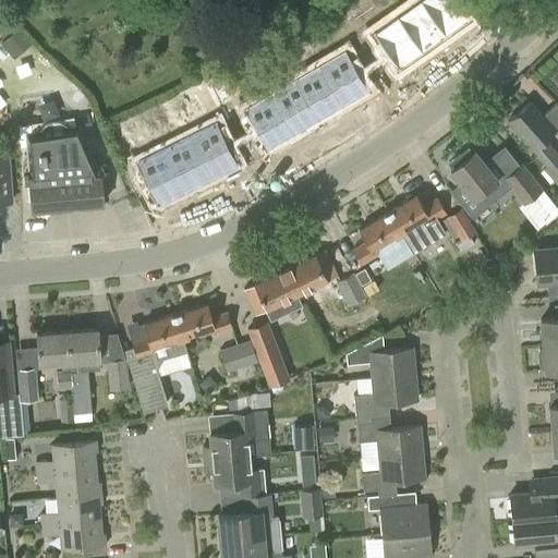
[(415,0),(392,16),(420,56),(443,39),(415,0)]
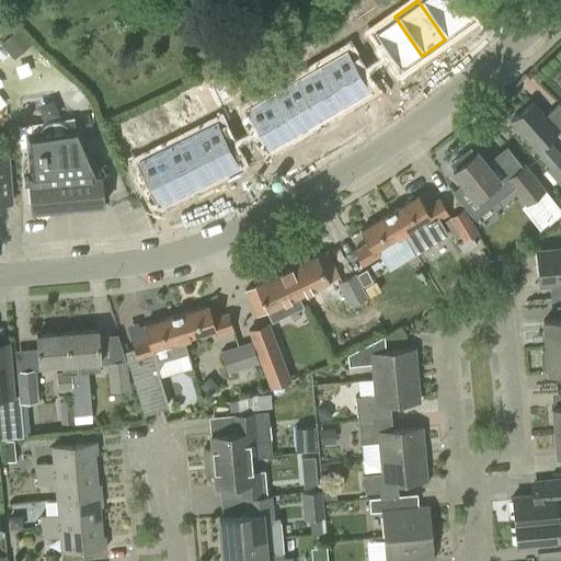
[(454,0),(418,0),(445,39),(469,22),(454,0)]
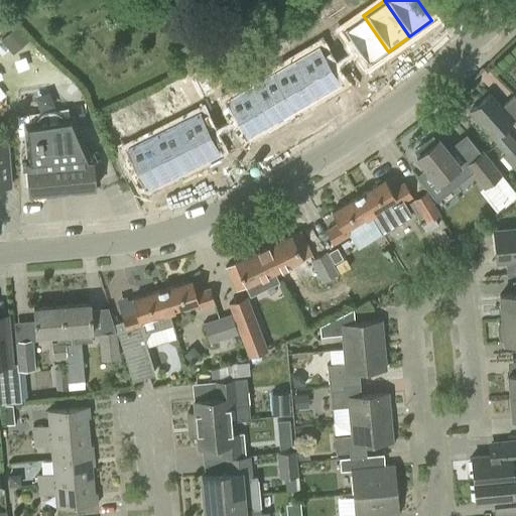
[(363,15),(341,31),(366,67),(388,51),(363,15)]
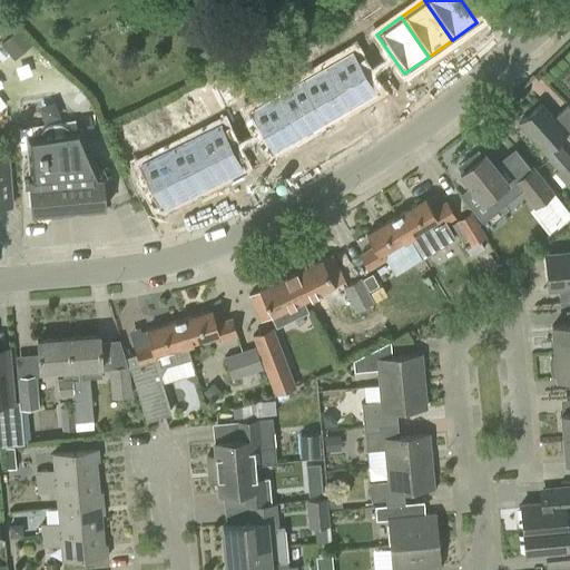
[(13,59),(31,45),(18,29),(1,43),(13,59)]
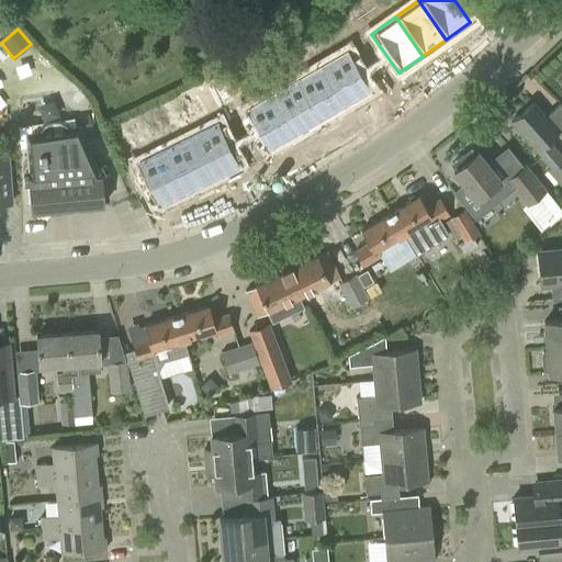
[(344,52),(318,67),(343,108),(368,93),(344,52)]
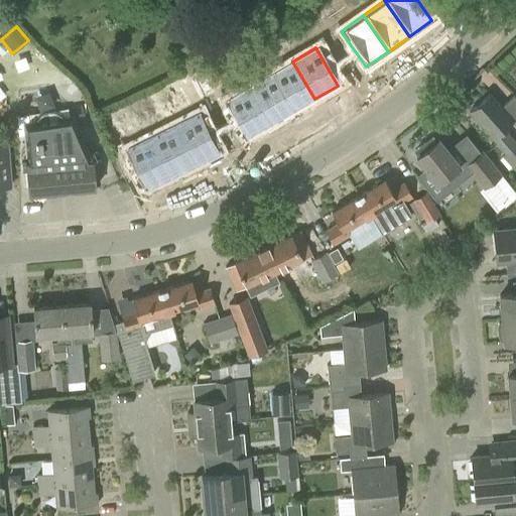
[(292,61),(270,75),(291,112),(314,99),(292,61)]
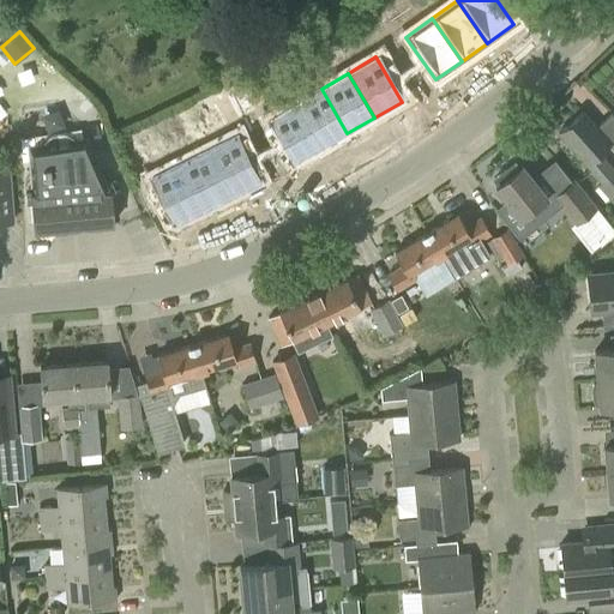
[(246,78),(232,83),(241,114),(256,110),(246,78)]
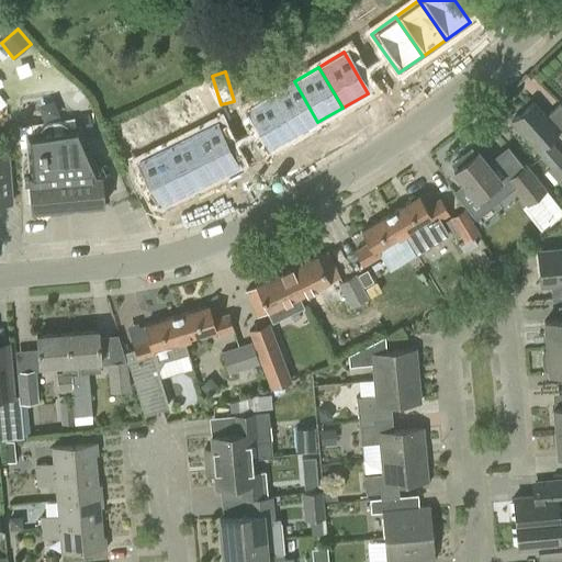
[(294,81),(269,96),(293,136),(317,122),(294,81)]
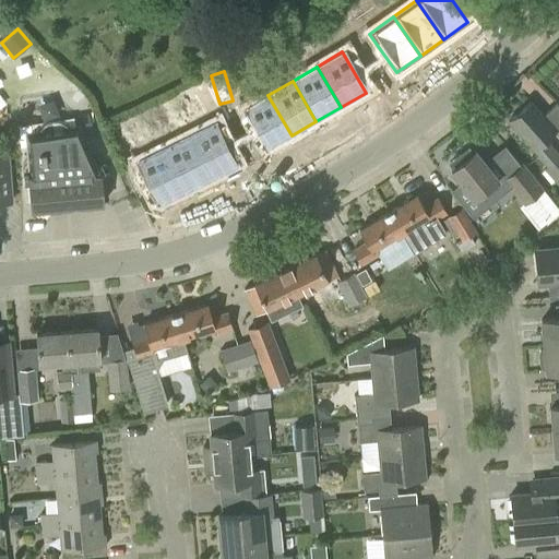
[(268,95),(242,109),(266,151),(292,135),(268,95)]
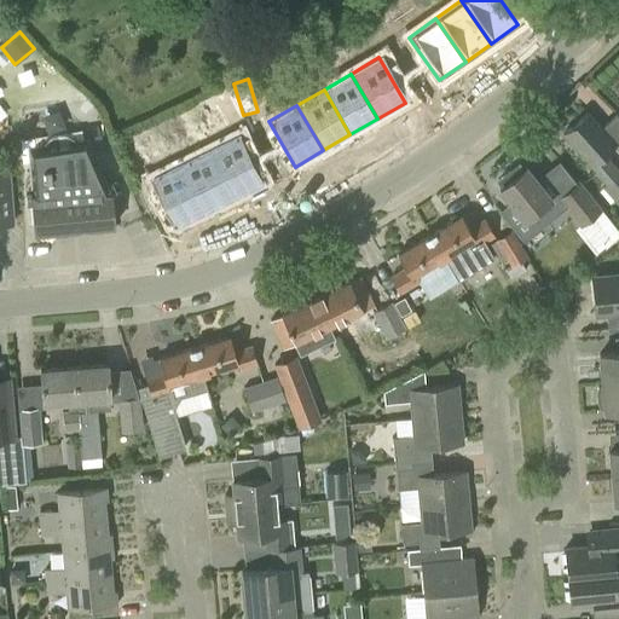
[(617,204),(618,202),(618,172),(602,154),(615,143),(588,111),(562,134),(608,185),(603,189),(617,204)]
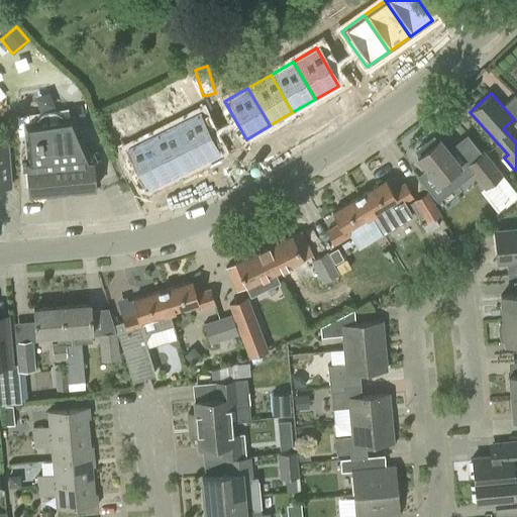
[(46,192),(46,197),(57,196),(56,191),(71,190),(95,188),(94,185),(100,183),(93,165),(92,162),(91,162),(76,125),(72,115),(22,121),(26,163),(21,163),(22,168),(27,168),(29,194),(46,192)]
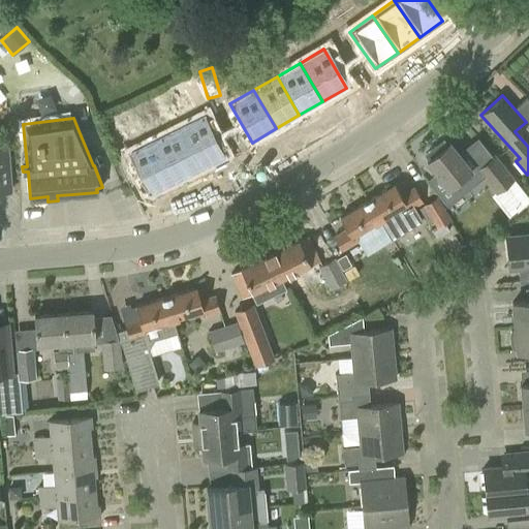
[(194,121),(169,133),(190,174),(215,161),(194,121)]
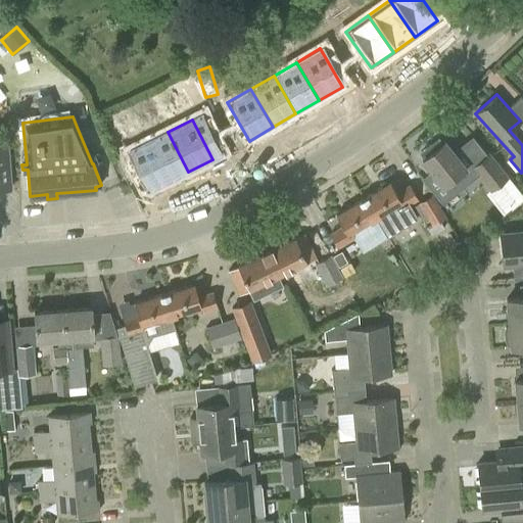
[(0,189),(11,188),(10,176),(8,159),(6,139),(4,139),(2,126),(0,126),(0,189)]
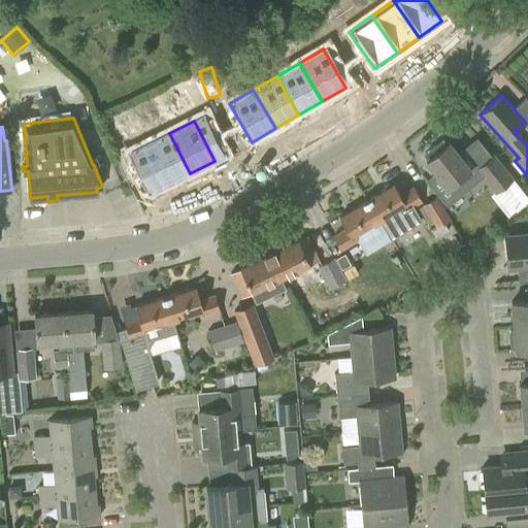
[(169,133),(145,144),(166,185),(190,173),(169,133)]
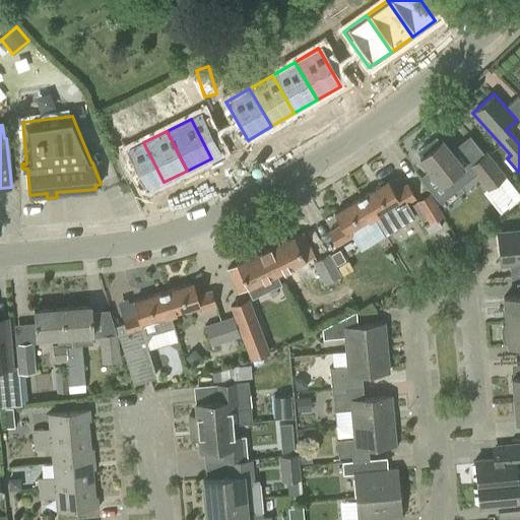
[(468,157),(483,149),(475,134),(460,142),(468,157)]
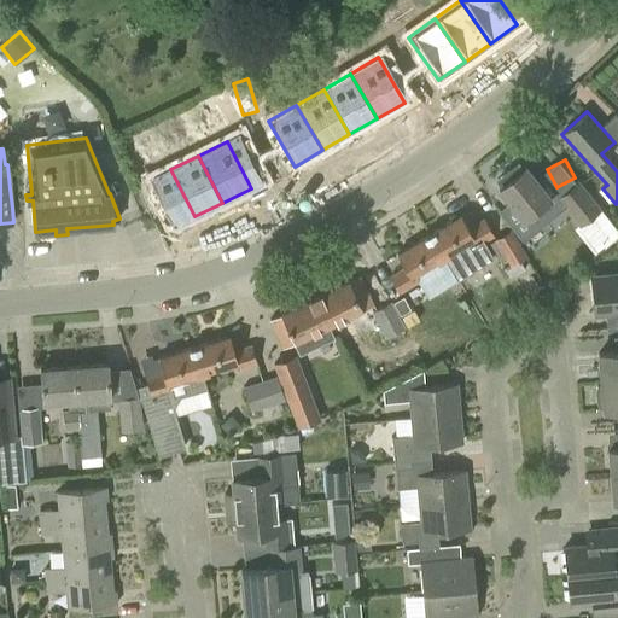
[(501,186),(499,187),(508,200),(499,209),(522,238),(559,208),(549,197),(525,167),(514,174),(509,169),(496,179),(501,186)]
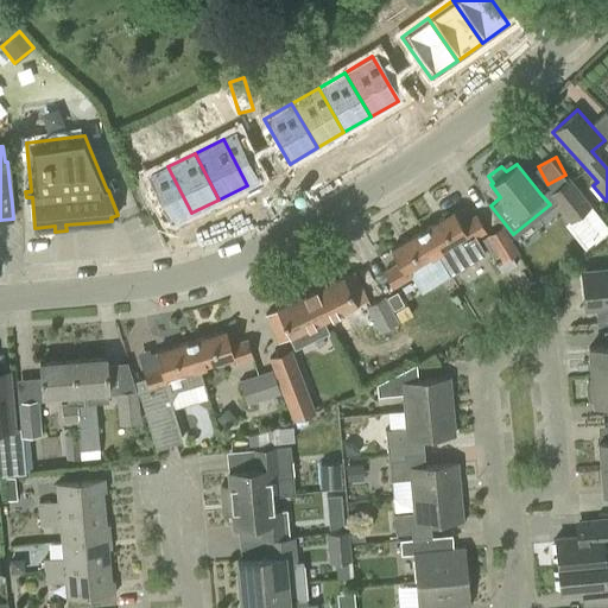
[(168,166),(139,181),(162,227),(191,213),(168,166)]
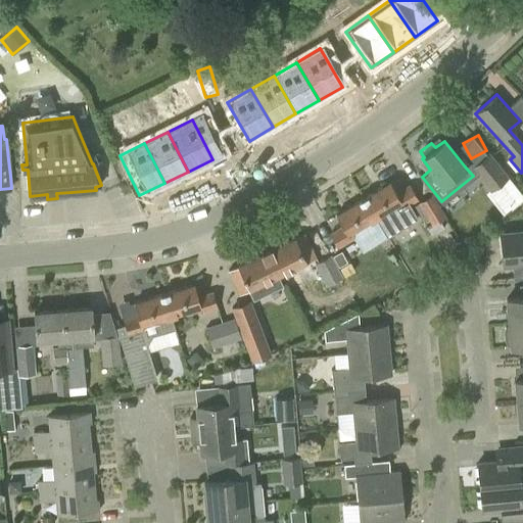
[(503,214),(522,196),(522,194),(508,177),(509,176),(489,152),(470,168),(489,190),(485,192),(503,214)]
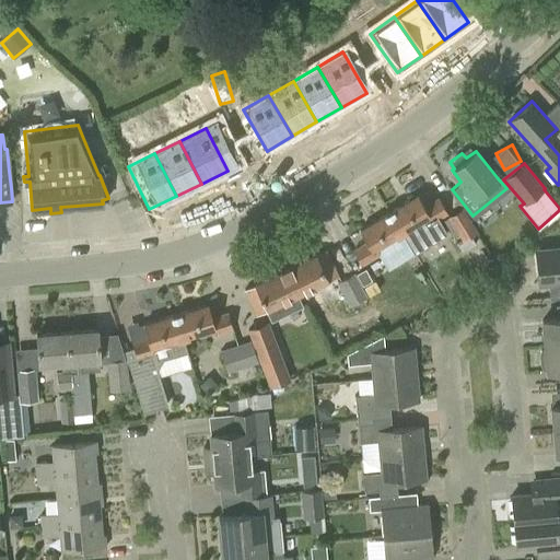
[(387,212),(400,233),(426,218),(429,223),(446,211),(439,198),(424,207),(417,195),(387,212)]
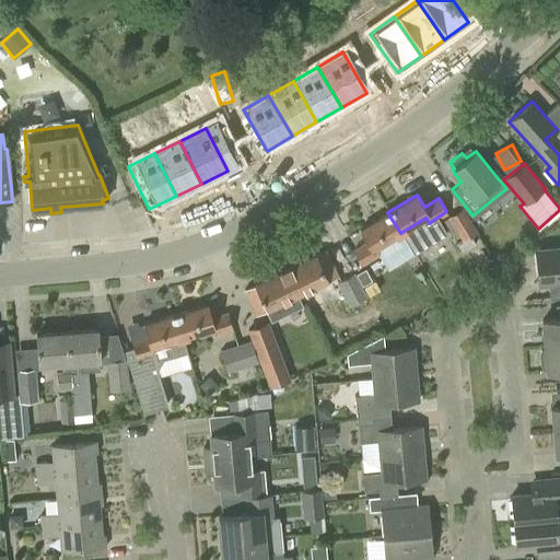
[(462,240),(477,231),(463,207),(438,222),(447,238),(457,232),(462,240)]
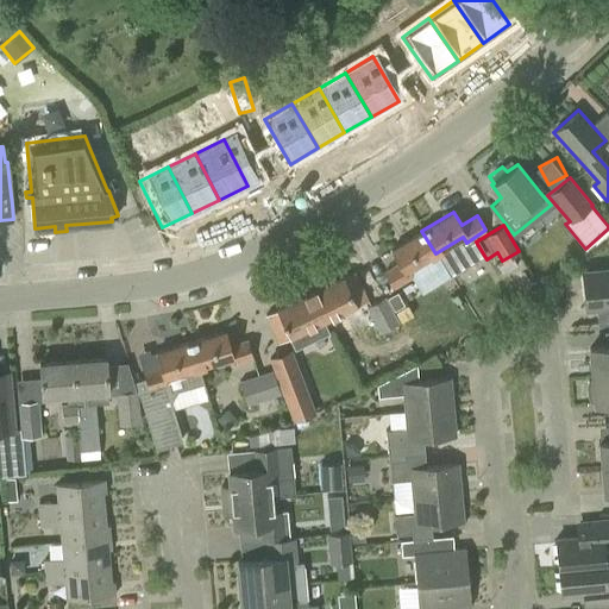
[(409,270),(435,253),(421,231),(390,250),(399,264),(384,274),(393,288),(413,275),(409,270)]
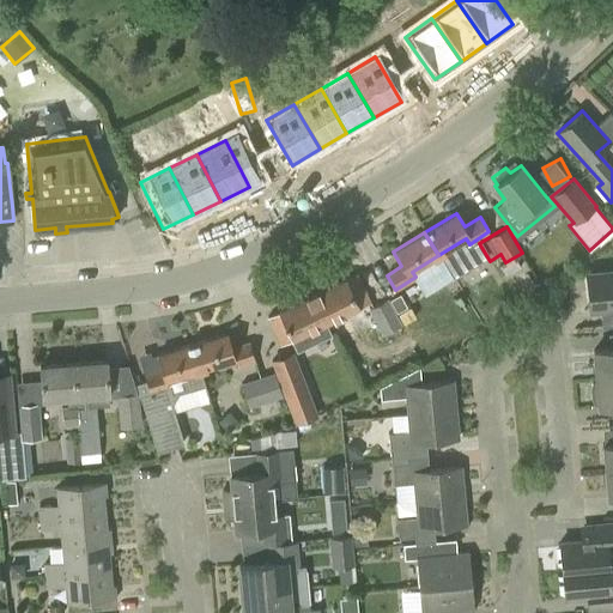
[(590,310),(612,307),(612,271),(587,274),(590,310)]
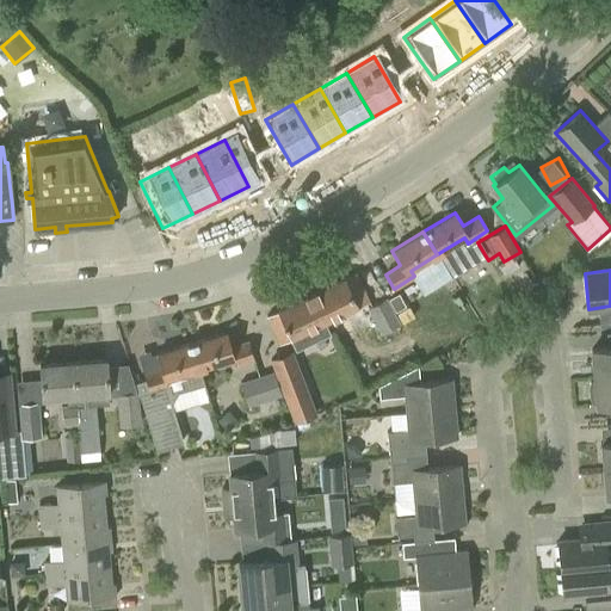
[(310,295),(323,322),(370,300),(357,273),(310,295)]
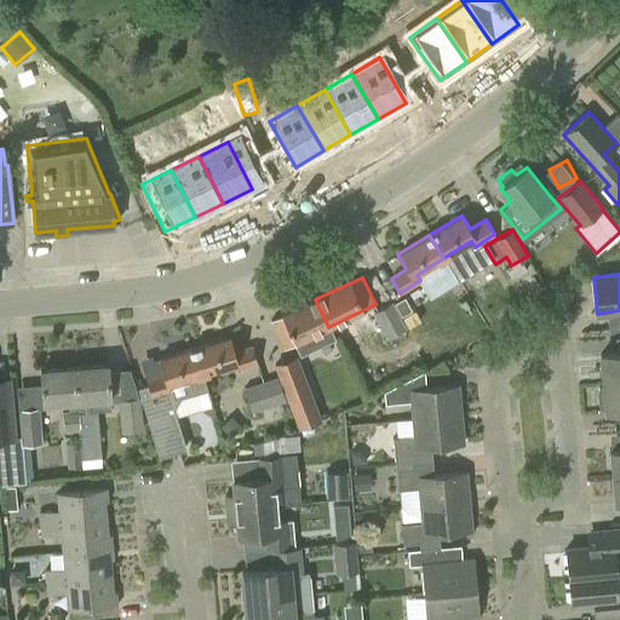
[(405,297),(394,303),(401,316),(412,310),(405,297)]
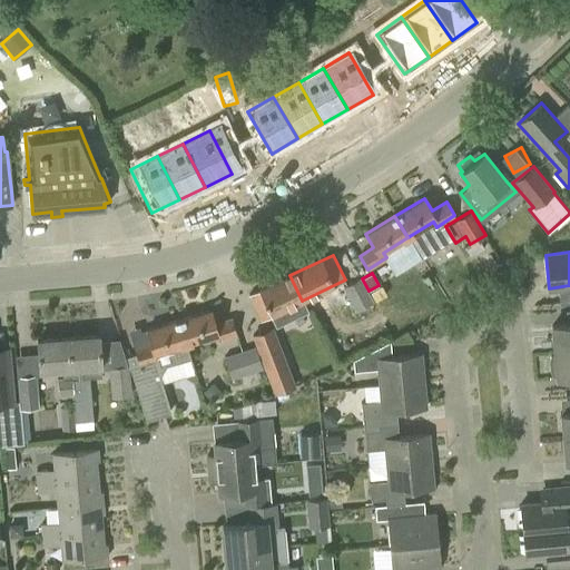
[(302,301),(290,275),(248,295),(259,321),(302,301)]
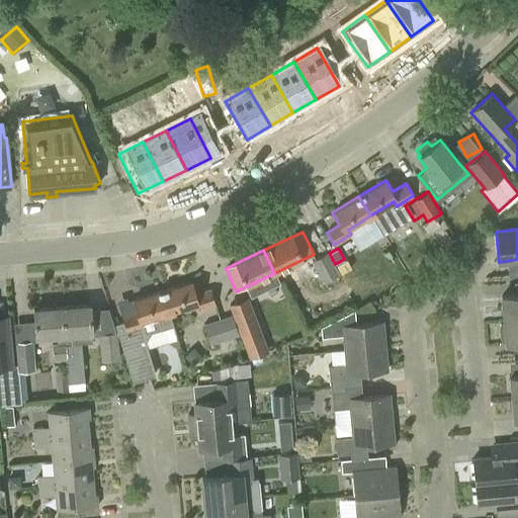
[(324,282),(337,275),(325,254),(312,261),(324,282)]
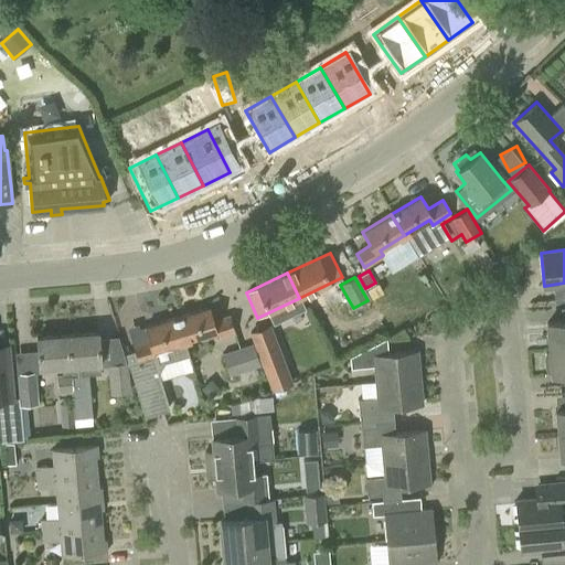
[(183,341),(184,341),(211,332),(213,339),(235,332),(230,315),(213,320),(209,307),(177,318),(183,341)]
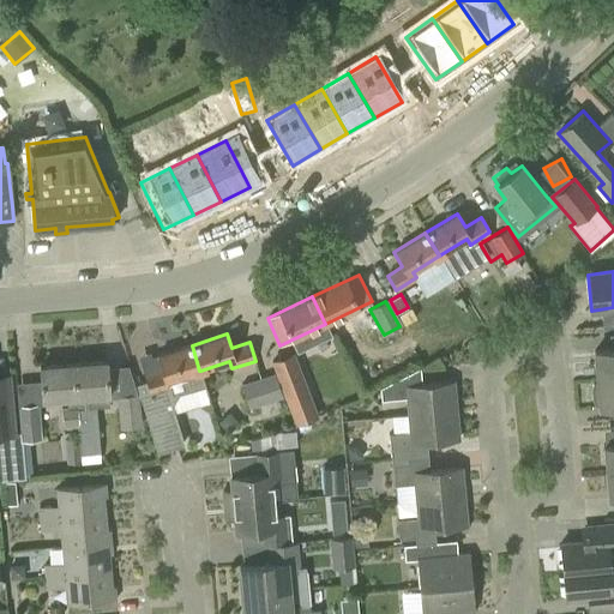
[(205,385),(200,371),(199,371),(192,345),(156,356),(161,371),(145,377),(146,380),(136,384),(157,452),(184,444),(172,404),(179,393),(205,385)]
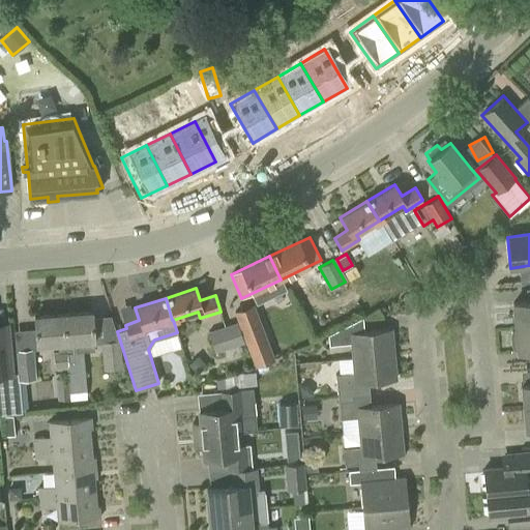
[(516,327),(529,325),(529,300),(513,302),(516,327)]
